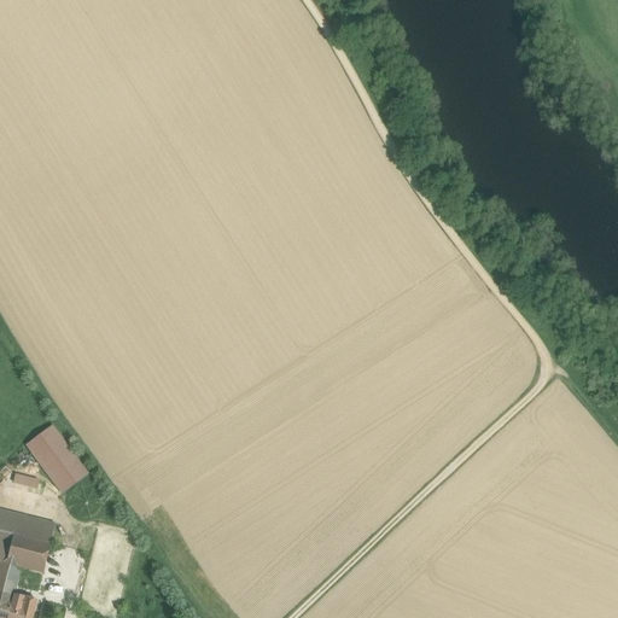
[(24,442),(57,494),(86,476),(53,424),(24,442)]
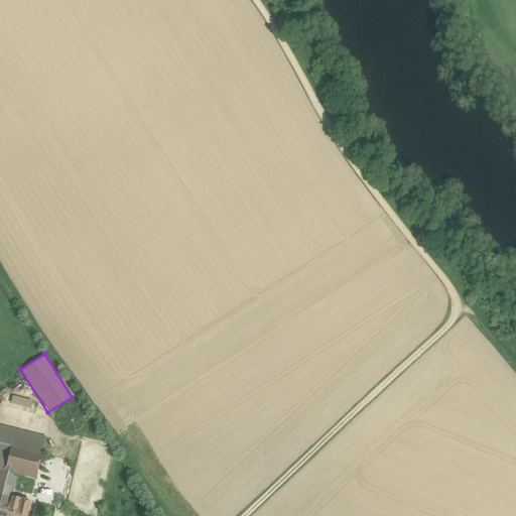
[(11,395),(9,403),(30,408),(32,400),(11,395)]
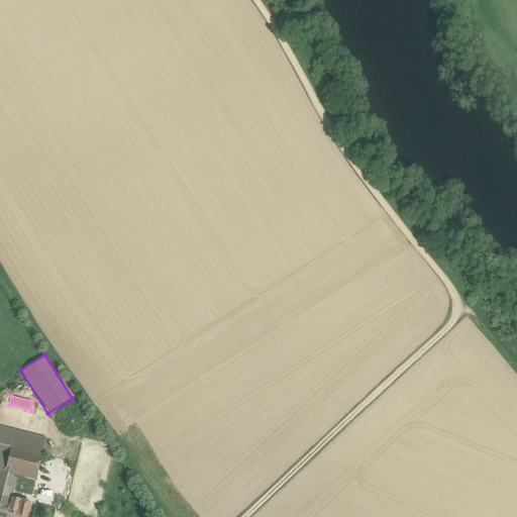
[(42,455),(0,444),(0,471),(17,476),(36,481),(42,455)]
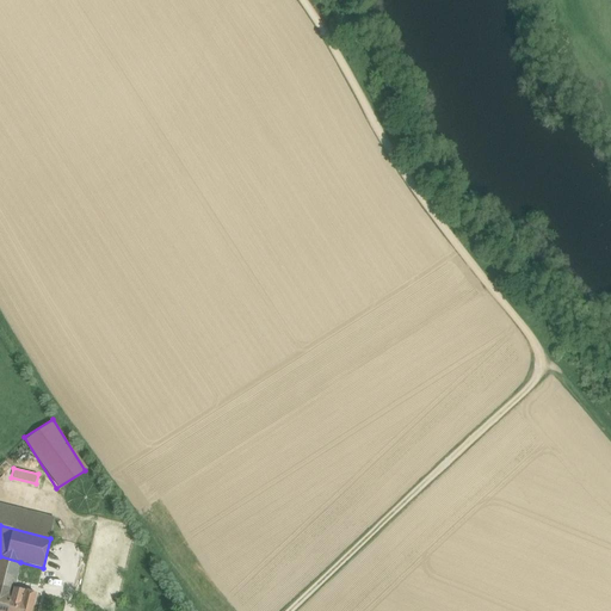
[(20,562),(0,556),(0,588),(13,592),(14,590),(20,562)]
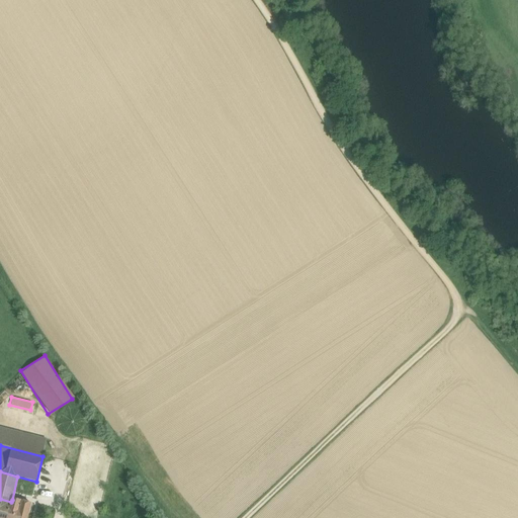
[(0,517),(7,517),(11,502),(0,499),(0,517)]
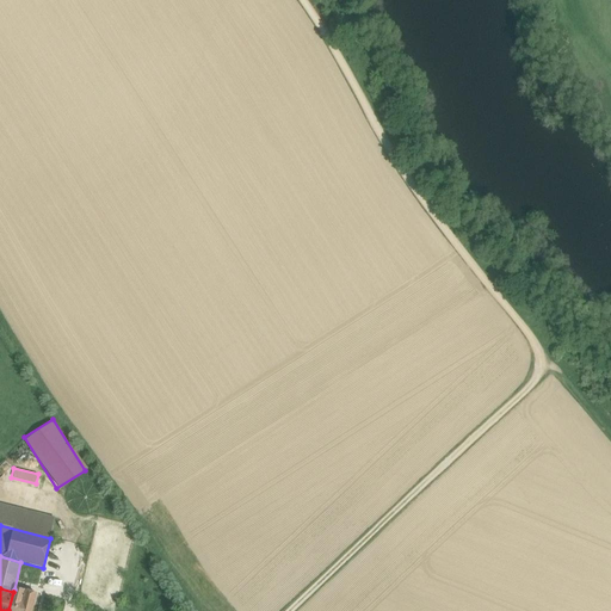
[(24,592),(14,590),(13,592),(8,610),(31,610),(36,594),(24,591),(24,592)]
